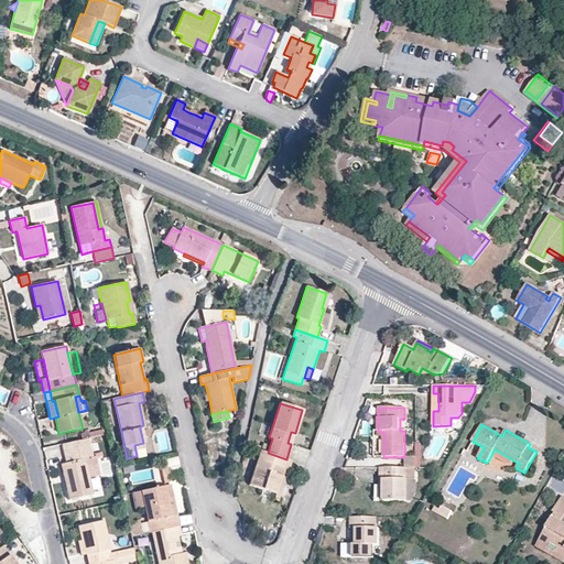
[(99,436),(98,431),(80,435),(82,440),(89,438),(99,436)]
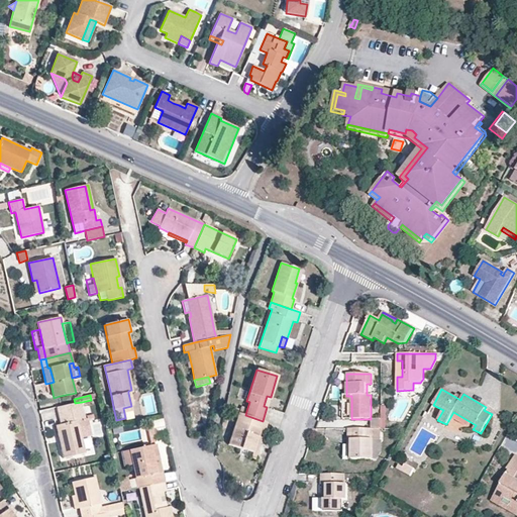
[(62,406),(60,396),(54,398),(37,401),(39,411),(57,407),(62,406)]
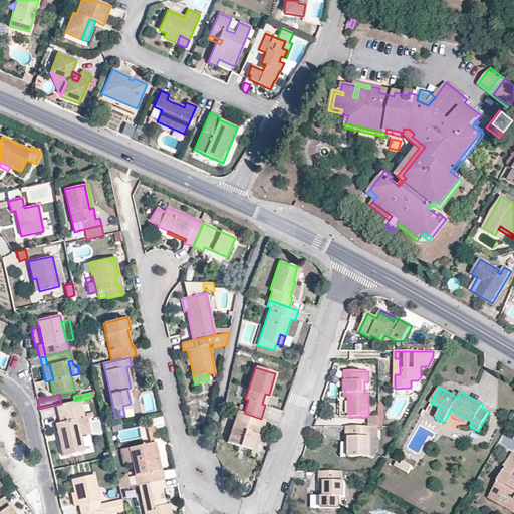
[(81,437),(77,419),(85,417),(81,400),(74,401),(61,404),(56,405),(60,423),(55,424),(57,435),(61,434),(64,447),(60,448),(62,456),(84,451),(81,437)]
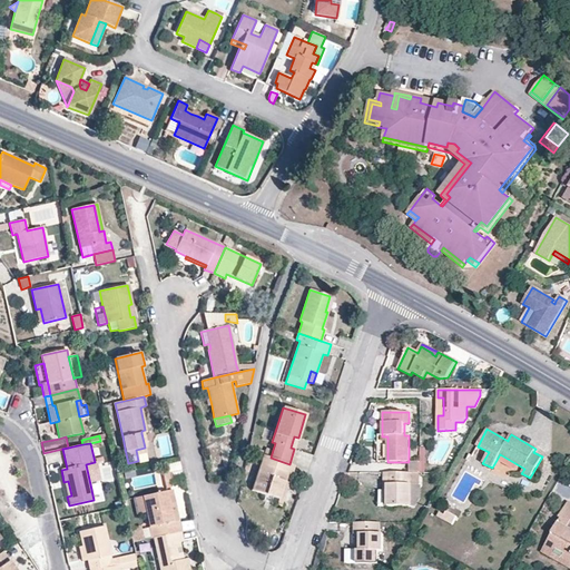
[(271,458),(273,450),(266,448),(264,452),(256,449),(254,453),(263,455),(271,458)]
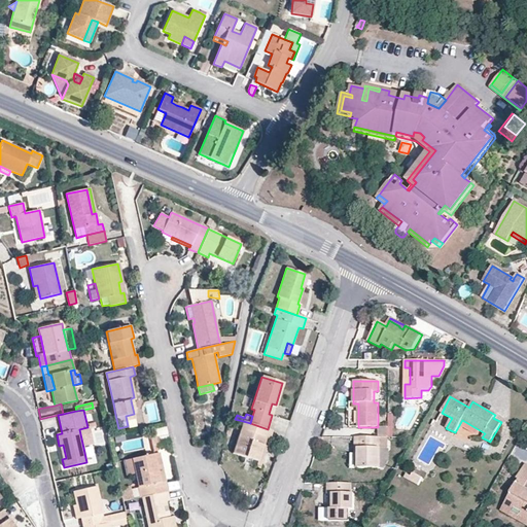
[(275,417),(272,429),(285,432),(288,420),(275,417)]
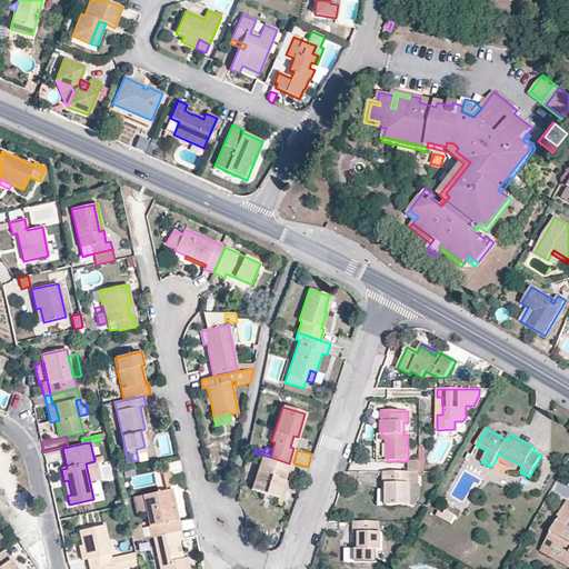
[(290,475),(293,465),(289,463),(270,457),(262,455),(251,490),(278,498),(286,473),(290,475)]
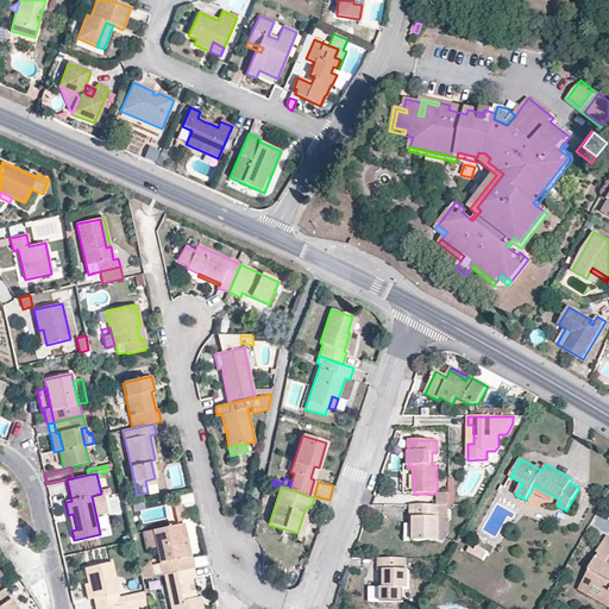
[(108,515),(104,494),(101,494),(92,496),(96,518),(108,515)]
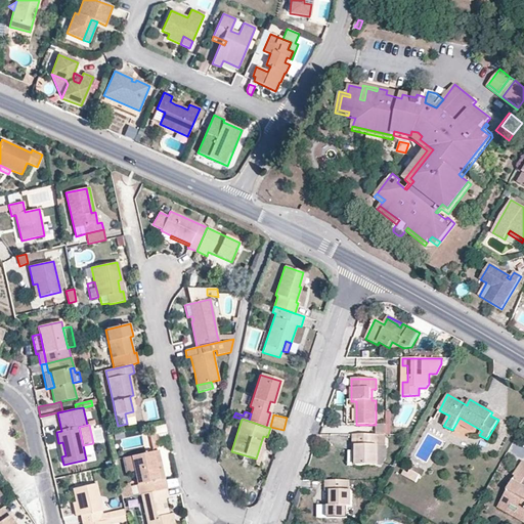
[(160,443),(159,434),(155,435),(154,426),(147,427),(153,449),(158,448),(157,444),(160,443)]
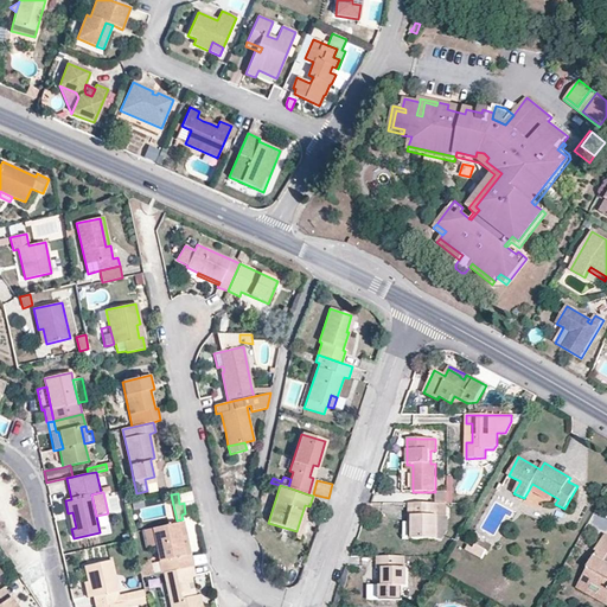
[(414,524),(409,524),(404,524),(404,540),(443,541),(447,532),(447,504),(439,504),(409,504),(409,512),(414,512),(414,524)]
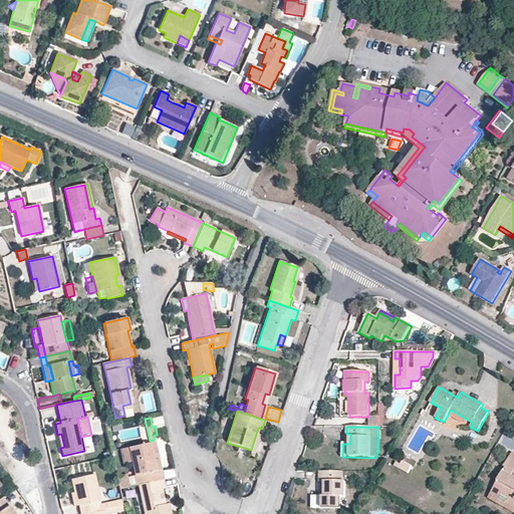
[(253,457),(262,429),(258,428),(251,450),(249,456),(253,457)]
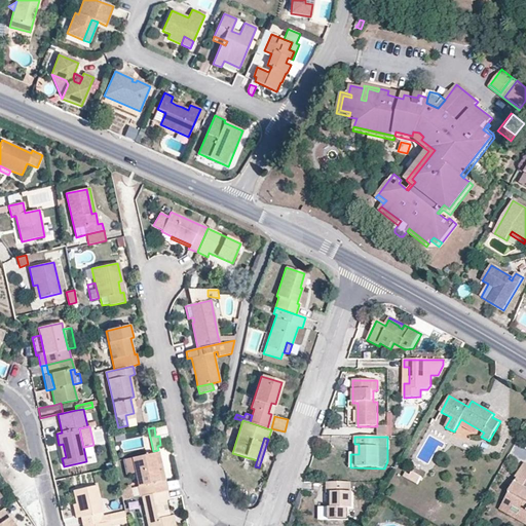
[(166,491),(158,452),(124,459),(127,475),(135,473),(140,497),(142,496),(166,491)]
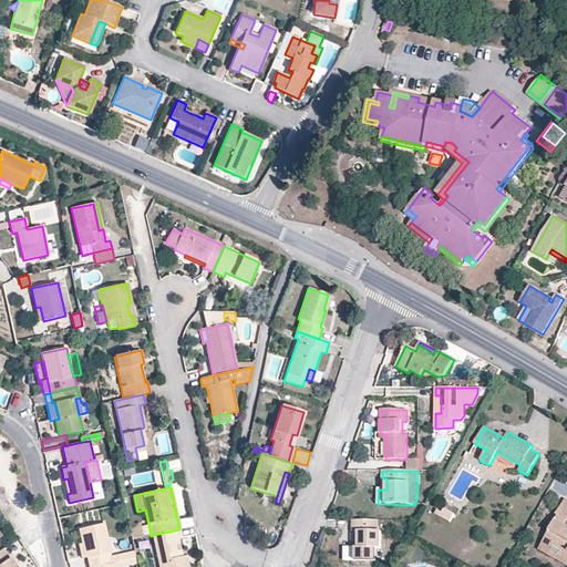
[(566,500),(566,498),(556,515),(558,516),(556,521),(553,525),(539,549),(547,554),(549,550),(553,545),(563,550),(559,556),(557,560),(566,565),(566,500)]
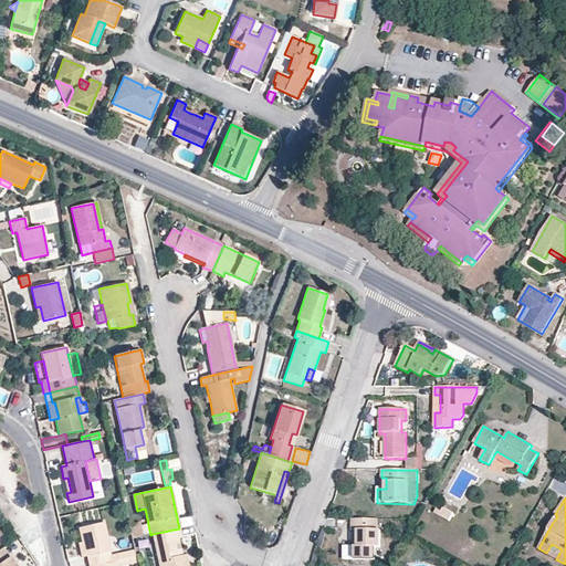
[(453,513),(438,505),(435,513),(449,521),(453,513)]
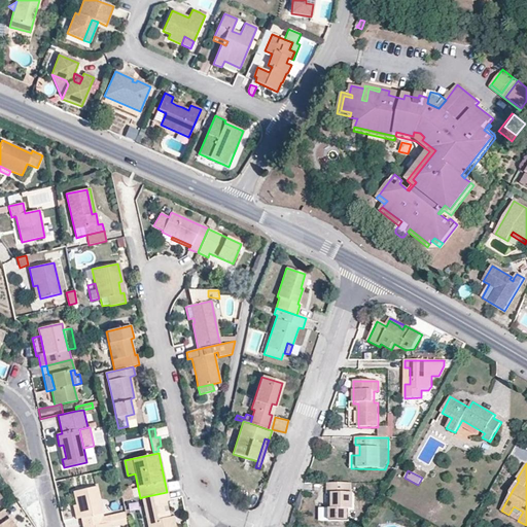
[(354,510),(354,494),(351,494),(351,484),(328,484),(328,495),(330,495),(334,494),(334,508),(330,508),(329,521),(349,521),(349,510),(354,510)]
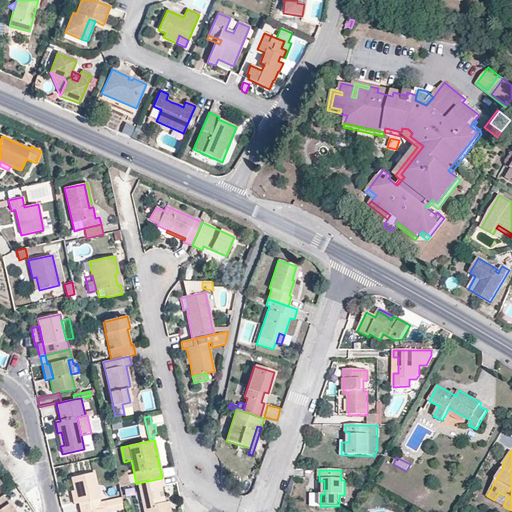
[(101,502),(94,472),(71,478),(74,491),(77,503),(78,503),(80,511),(85,511),(107,507),(122,503),(121,497),(101,502)]
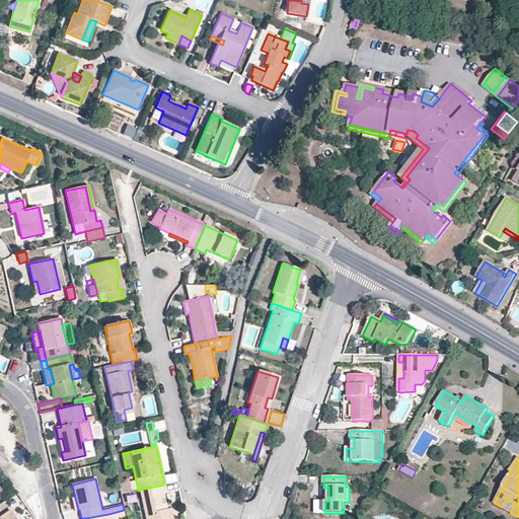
[(131,492),(128,479),(118,483),(121,495),(131,492)]
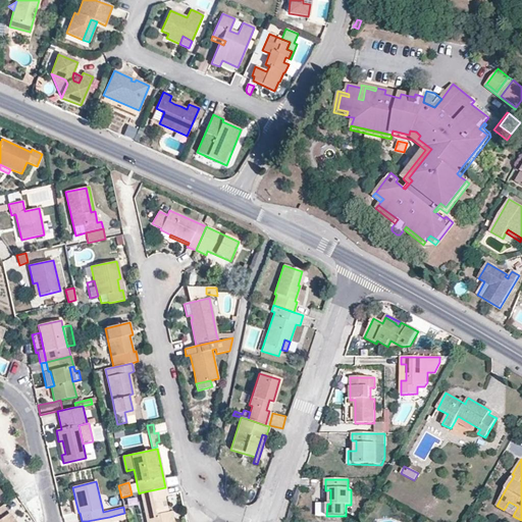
[(173,521),(171,512),(164,513),(160,498),(167,496),(165,487),(141,492),(147,521),(173,521)]
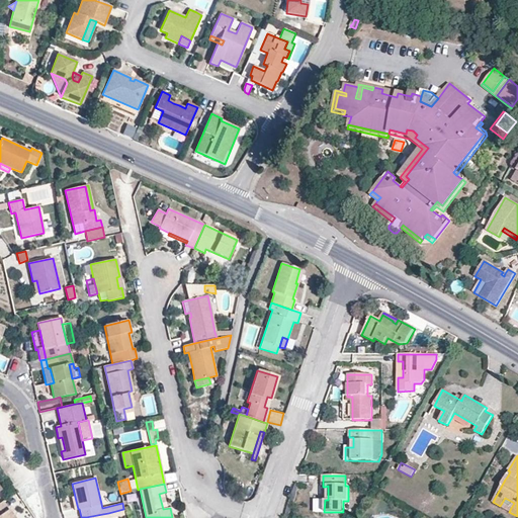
[(170,508),(166,492),(159,494),(163,509),(170,508)]
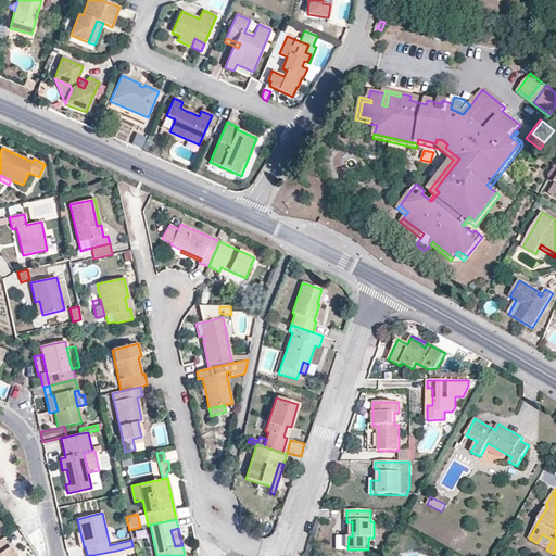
[(14,555),(2,539),(0,540),(0,555),(14,555)]
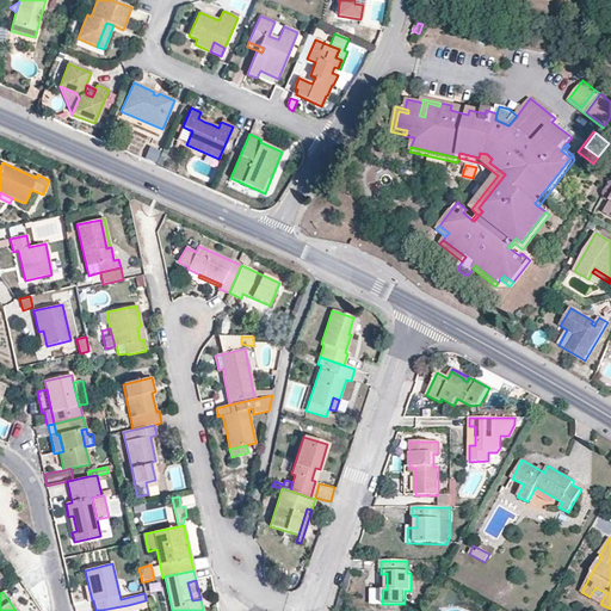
[(603,599),(592,593),(590,597),(600,604),(603,599)]
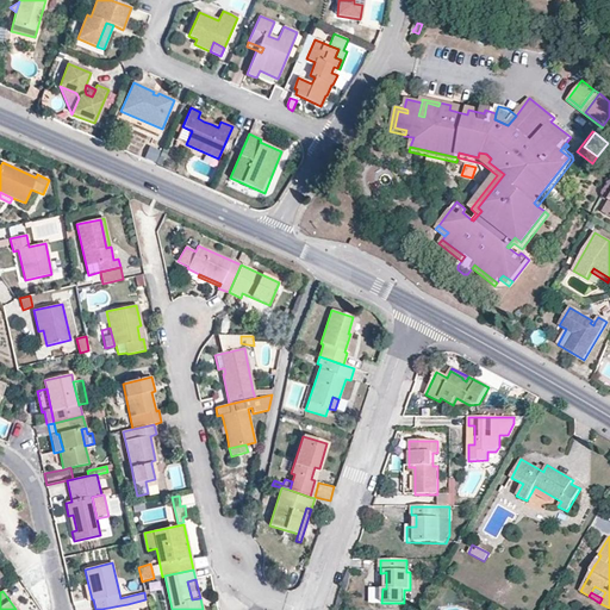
[(129,609),(147,605),(145,599),(128,604),(101,609),(129,609)]
